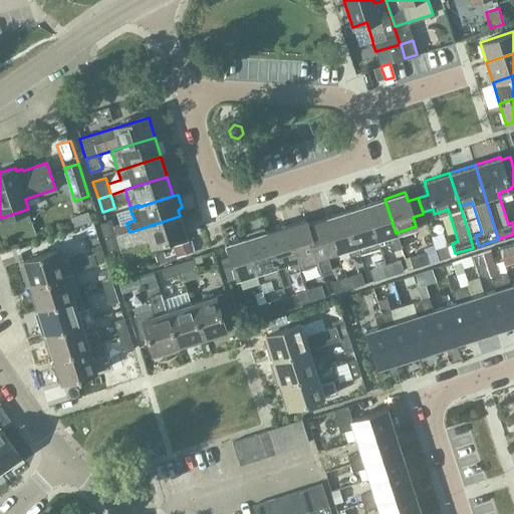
[(396,233),(384,199),(364,205),(375,239),(396,233)]
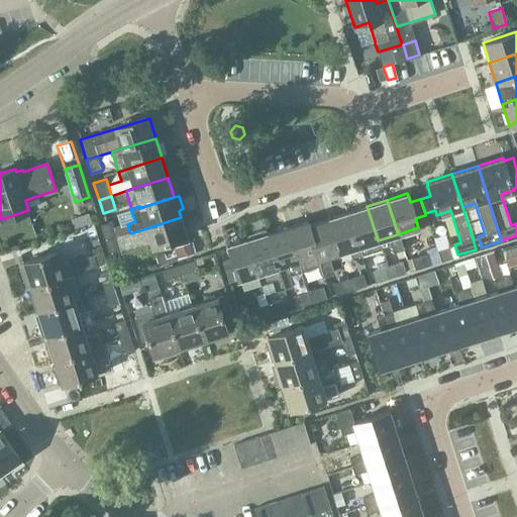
[(378,240),(367,206),(346,212),(357,246),(360,254),(362,254),(381,248),(378,240)]
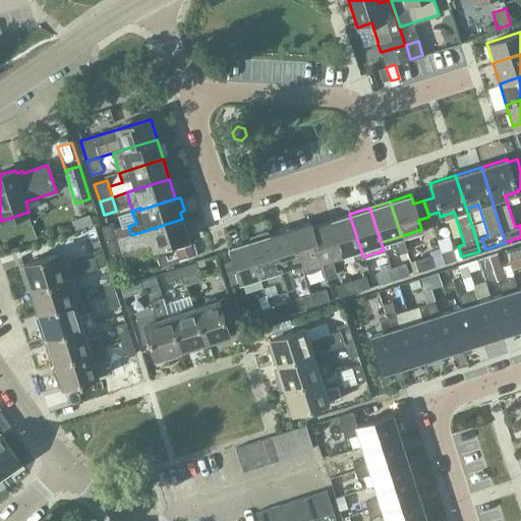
[(349,214),(330,220),(341,255),(351,251),(354,259),(363,256),(360,248),(349,214)]
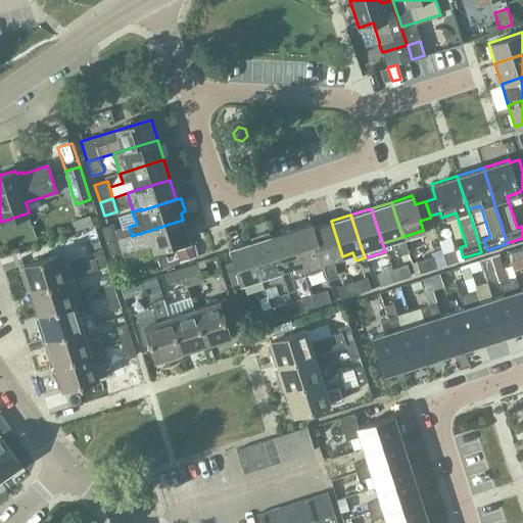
[(119,240),(106,244),(111,258),(152,246),(154,251),(189,240),(183,220),(132,236),(119,240)]
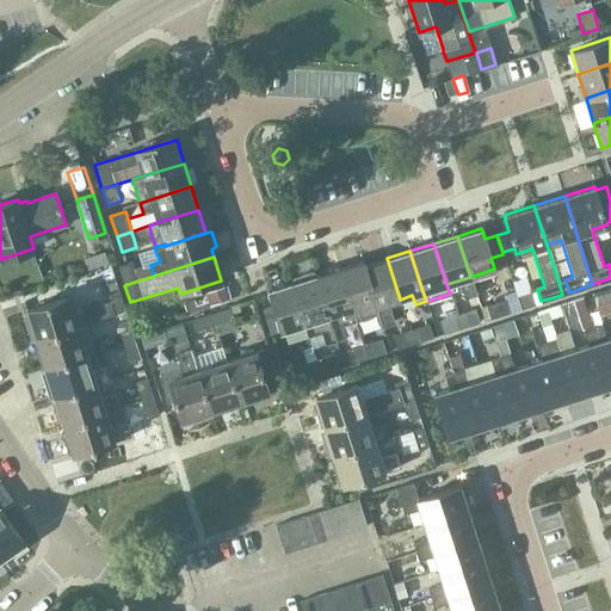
[(387,258),(364,265),(375,301),(376,307),(378,313),(382,325),(394,321),(388,302),(400,300),(387,258)]
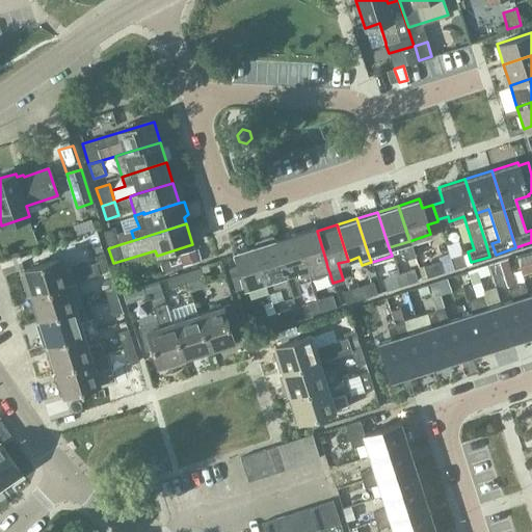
[(316,227),(295,233),(307,268),(310,278),(329,272),(327,267),(326,262),(317,231),(316,227)]
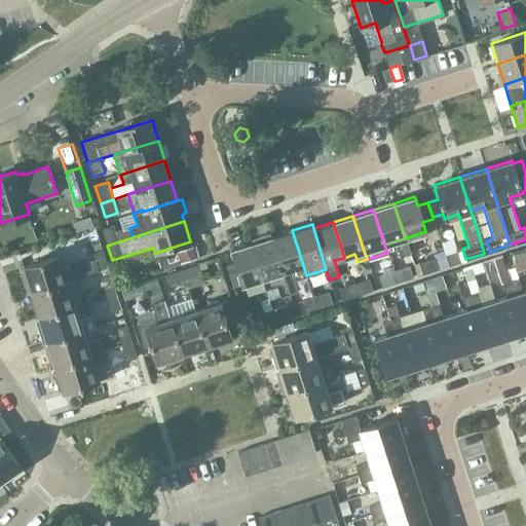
[(119,241),(118,239),(113,225),(102,228),(107,246),(119,241)]
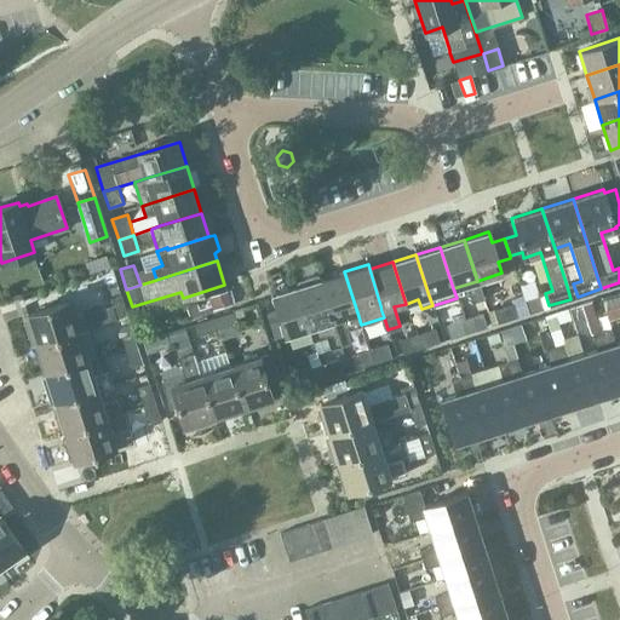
[(344,271),(321,280),(320,280),(340,344),(351,340),(348,328),(361,325),(357,313),(344,271)]
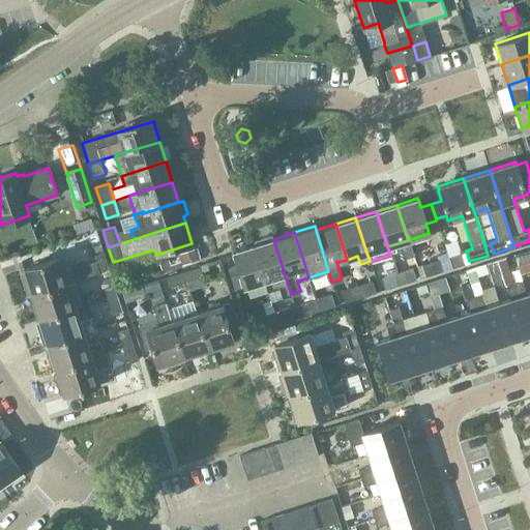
[(262,242),(254,245),(264,281),(267,290),(278,287),(282,296),(291,294),(273,239),(274,239),(273,235),(260,239),(262,242)]
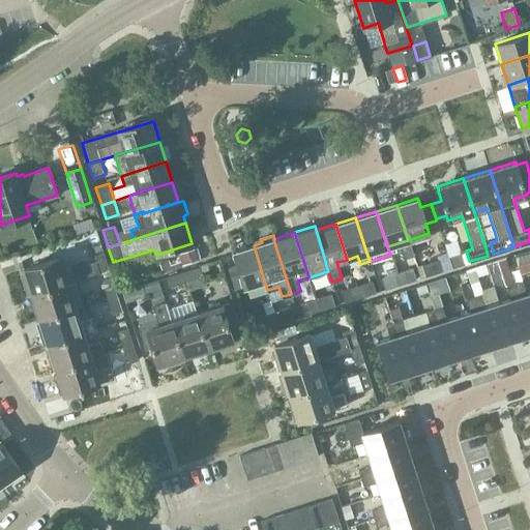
[(197,245),(165,257),(168,267),(200,256),(197,245)]
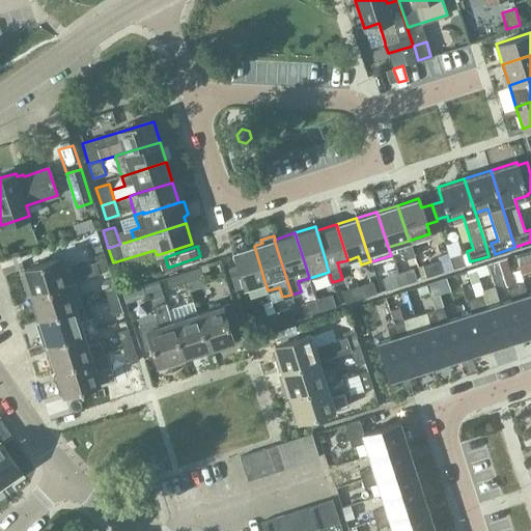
[(264,281),(254,246),(232,252),(236,266),(227,269),(234,290),(235,290),(244,287),(264,281)]
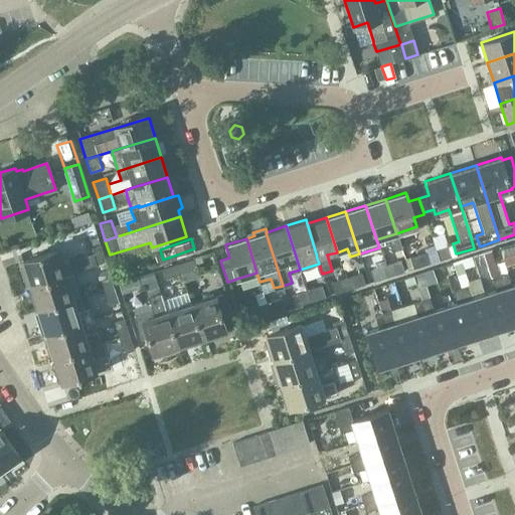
[(514,242),(514,241),(498,247),(503,263),(504,267),(514,263),(514,242)]
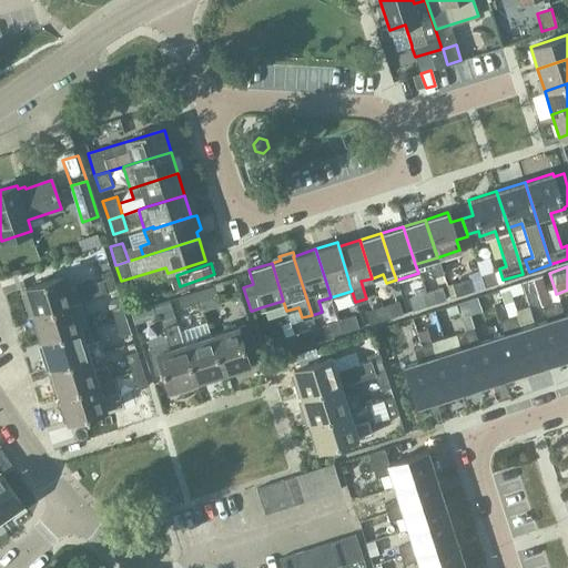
[(489,271),(480,274),(485,286),(497,282),(493,270),(489,271)]
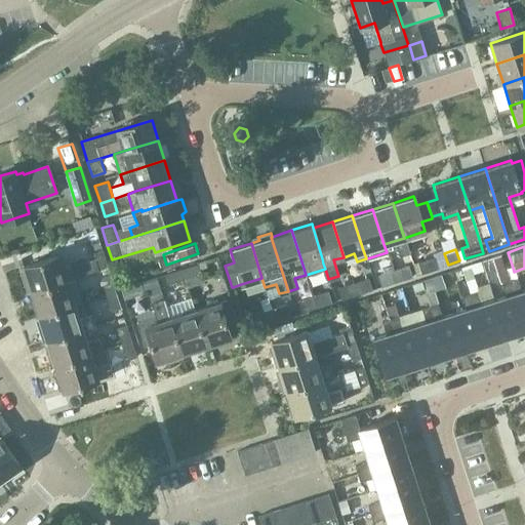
[(108,267),(103,250),(92,253),(94,258),(97,270),(108,267)]
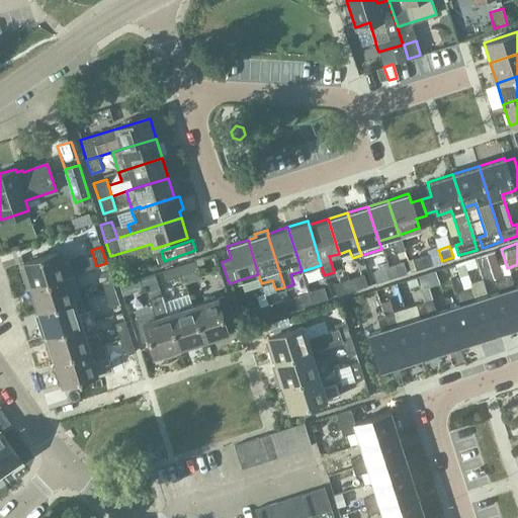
[(486,254),(494,279),(495,279),(501,276),(498,266),(493,252),(486,254)]
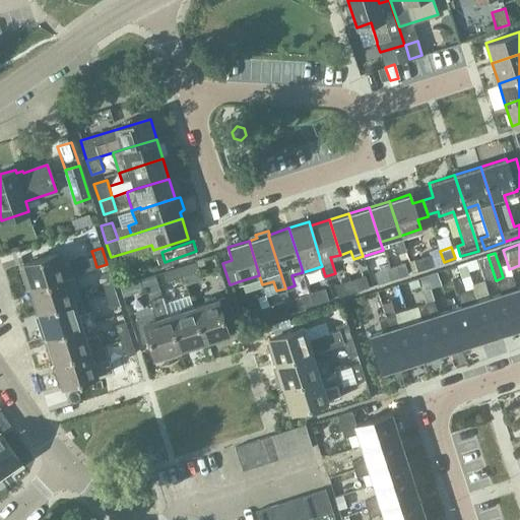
[(30,288),(64,278),(72,275),(68,263),(60,266),(56,254),(23,264),(26,275),(22,277),(26,289),(30,288)]
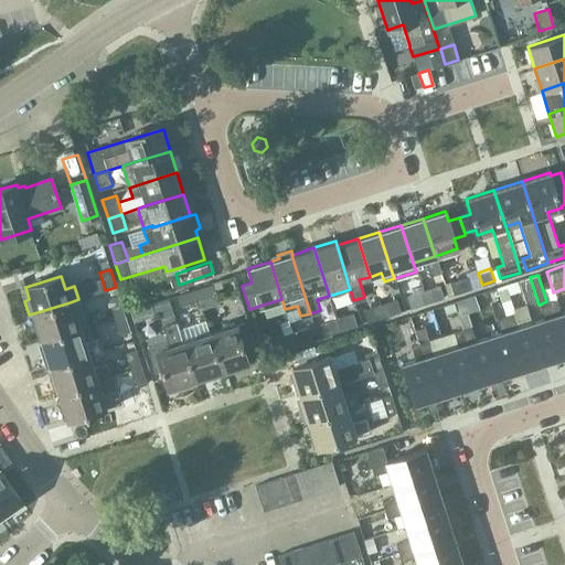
[(454,295),(470,289),(466,277),(449,281),(454,295)]
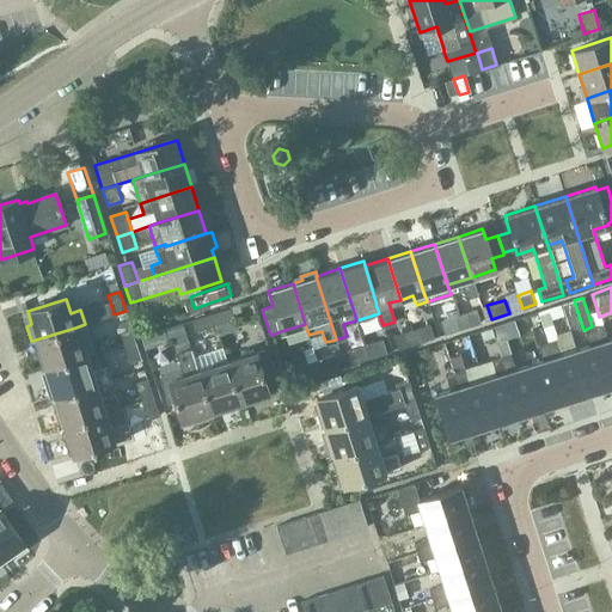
[(96,306),(99,320),(115,316),(114,314),(110,301),(96,306)]
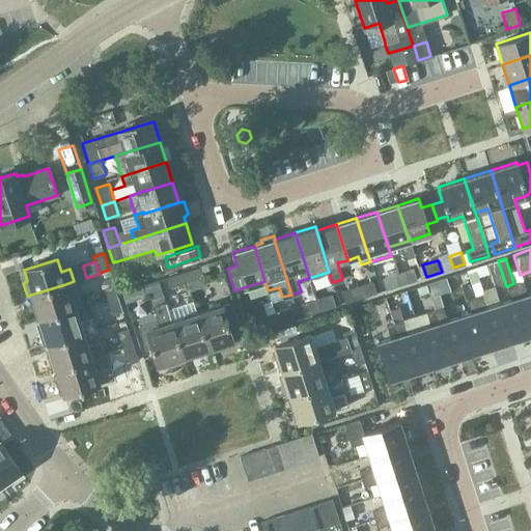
[(183,272),(186,281),(201,276),(198,267),(183,272)]
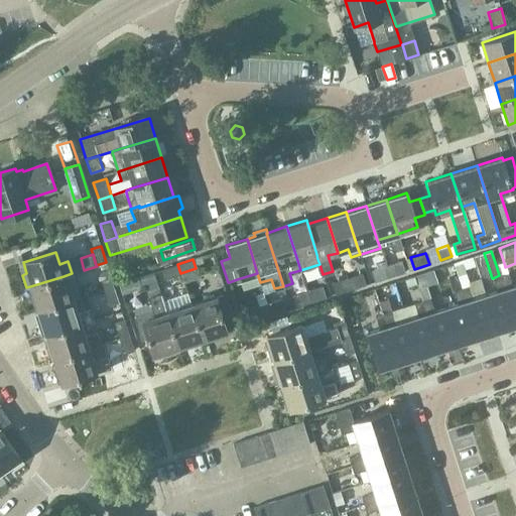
[(401,260),(385,265),(389,277),(405,272),(401,260)]
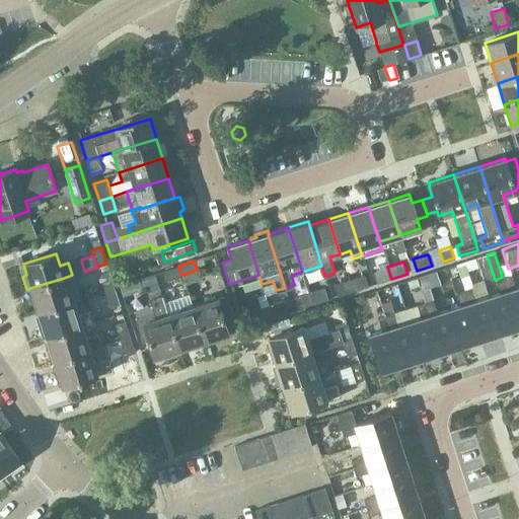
[(465,262),(456,265),(464,289),(463,290),(479,339),(499,332),(488,297),(475,300),(471,287),(472,287),(471,284),(467,270),(465,262)]
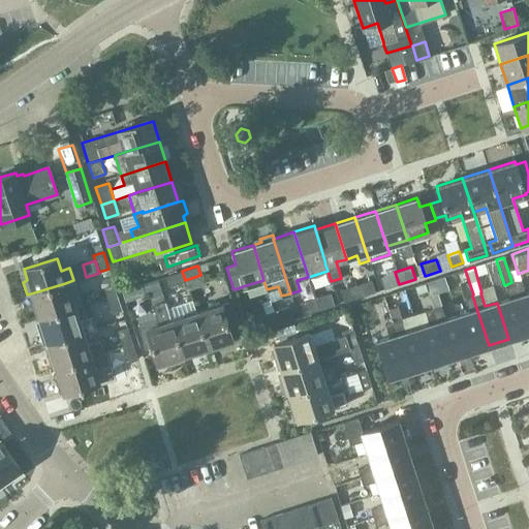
[(185,280),(182,271),(165,276),(168,285),(185,280)]
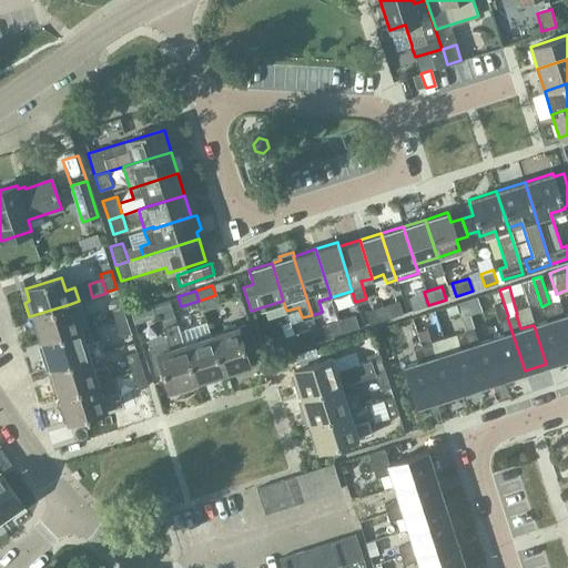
[(428,305),(424,292),(408,297),(412,311),(428,305)]
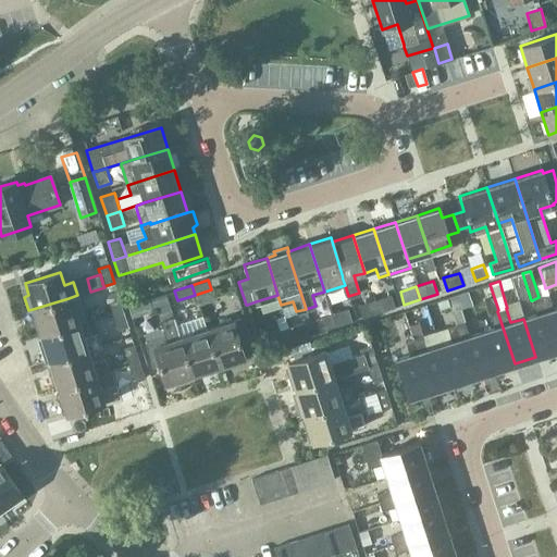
[(112,313),(123,310),(116,292),(107,295),(112,313)]
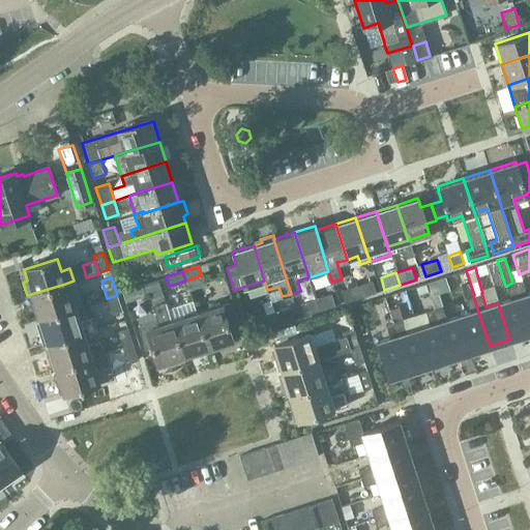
[(160,289),(157,280),(141,285),(144,294),(148,293),(160,289)]
